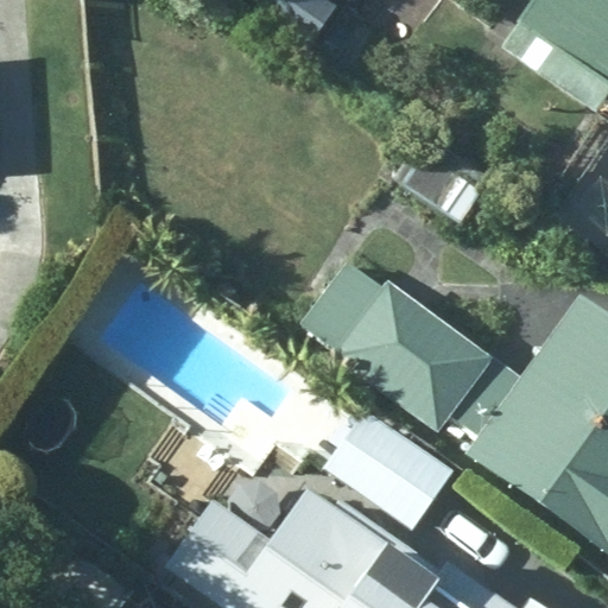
[(347,17),(323,0),(284,0),(272,18),(322,52),(347,17)]
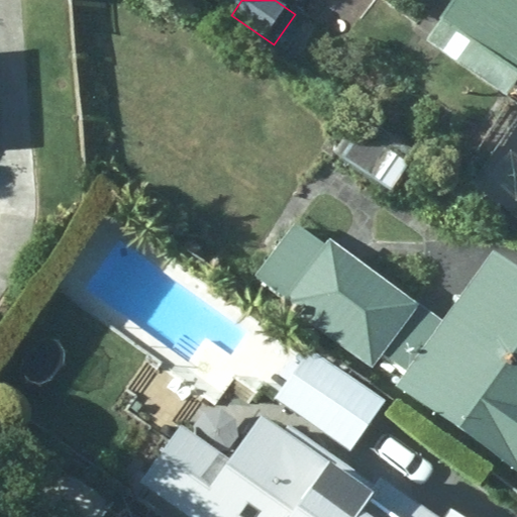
[(516,0),(475,0),(442,47),(516,100),(516,0)]
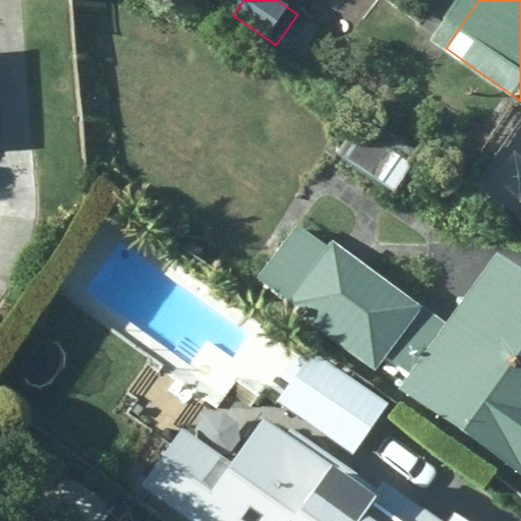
[(368,122),(344,160),(400,195),(424,158),(368,122)]
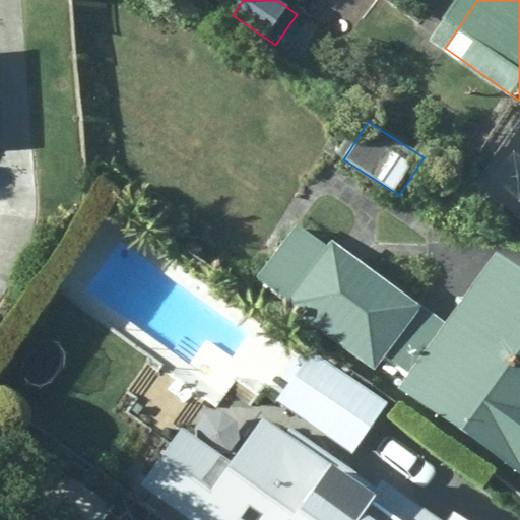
[(405,392),(519,469),(519,278),(499,264),(456,326),(339,245),(336,249),(303,225),(260,286),(384,373),(393,362),(415,377),(405,392)]
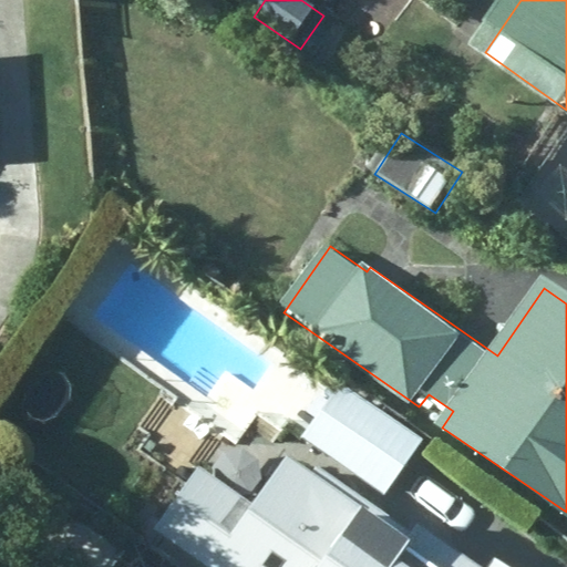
[(340,388),(301,443),(382,501),(421,445),(340,388)]
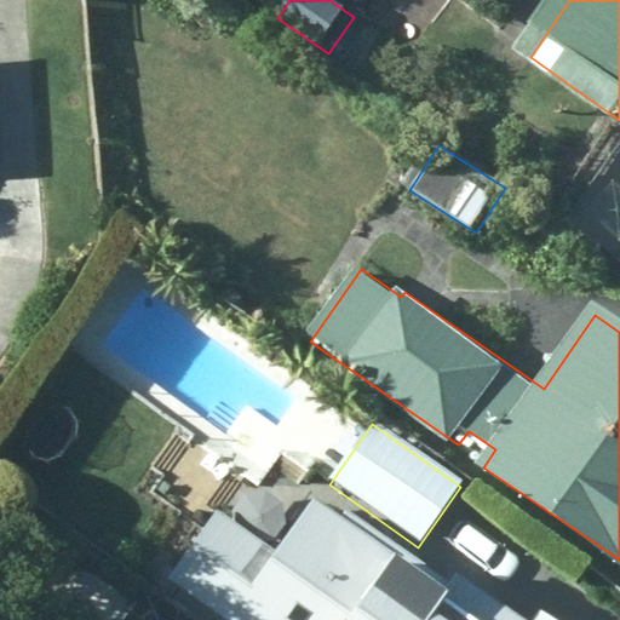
[(480,619),(463,619),(325,524),(265,612),(276,619),(532,619),(497,596),(480,619)]
